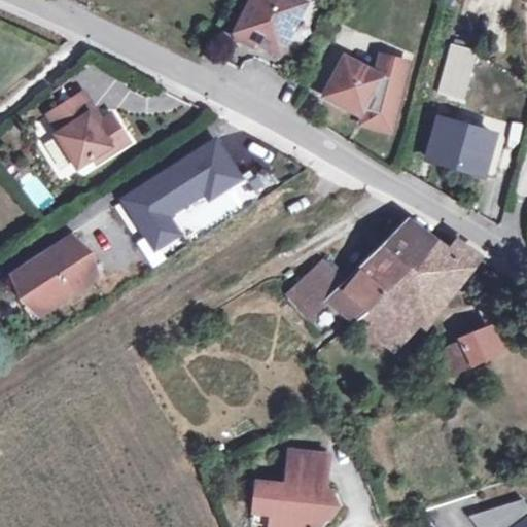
[(254,37),(280,51),(307,1),(305,0),(251,0),(235,32),(252,42),(254,37)]
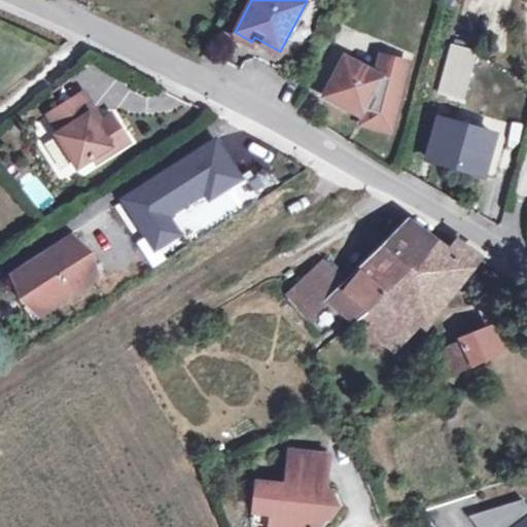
[(458,97),(470,49),(450,43),(438,91),(458,97)]
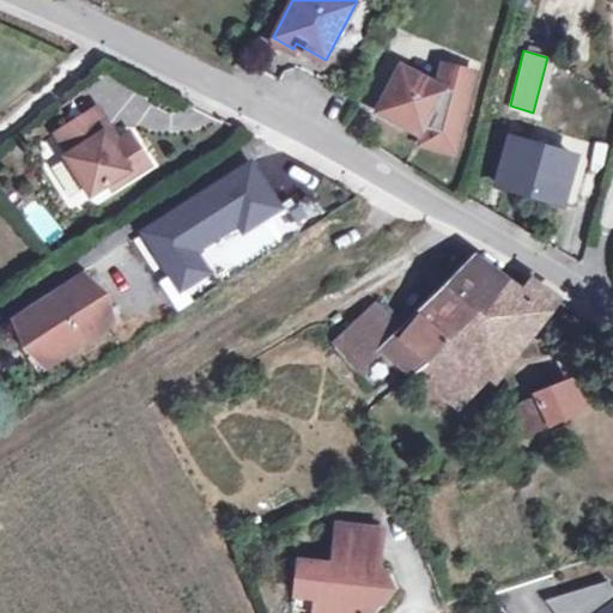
[(443,66),(437,87),(442,90),(419,132),(417,133),(428,138),(426,143),(450,149),(471,73),(443,66)]
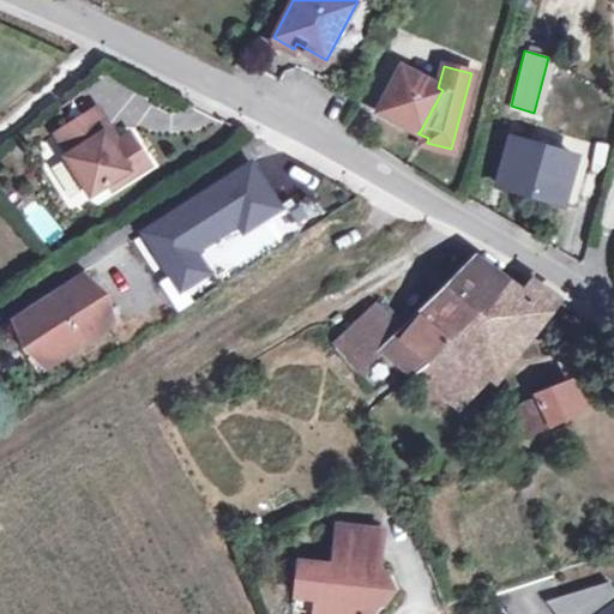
[(438,88),(401,67),(378,109),(420,132),(443,90),(438,88)]
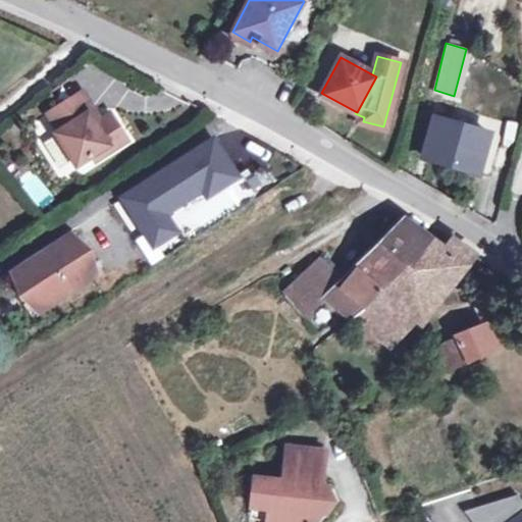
[(59,103),(81,90),(71,75),(50,90),(59,103)]
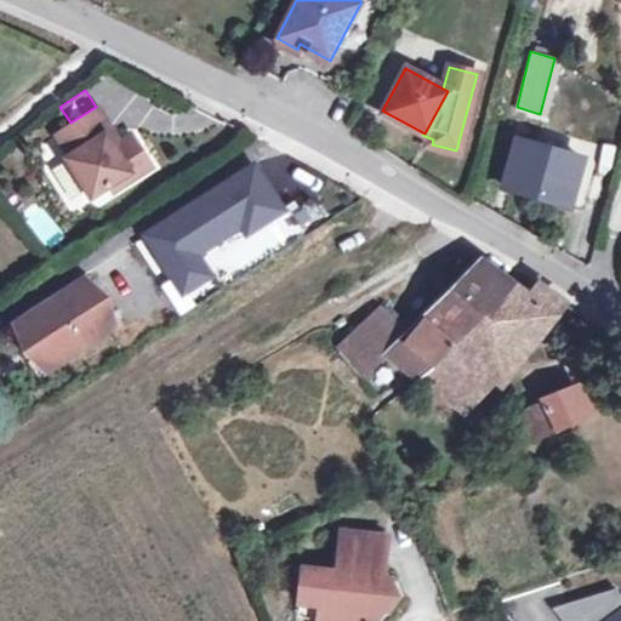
[(64,157),(89,195),(108,183),(112,189),(149,165),(130,134),(118,141),(112,144),(103,132),(109,129),(96,107),(70,123),(55,134),(68,153),(64,157)]
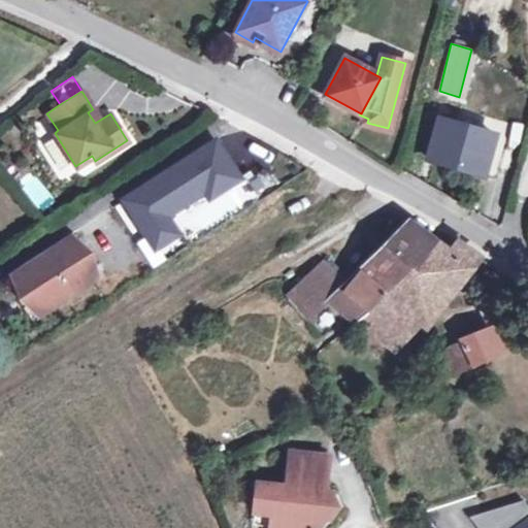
[(457,104),(437,99),(433,113),(453,119),(457,104)]
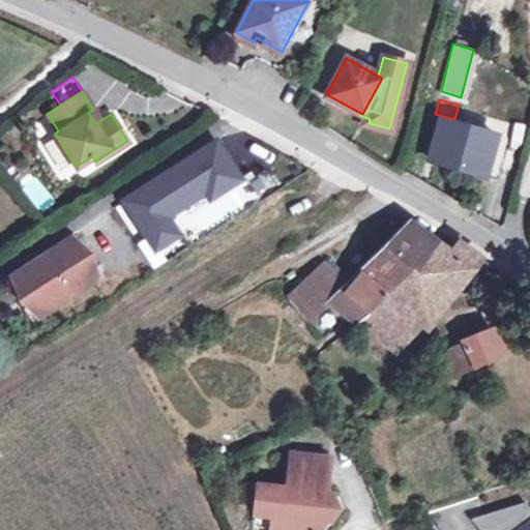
[(88,113),(95,123),(100,120),(93,110),(88,113)]
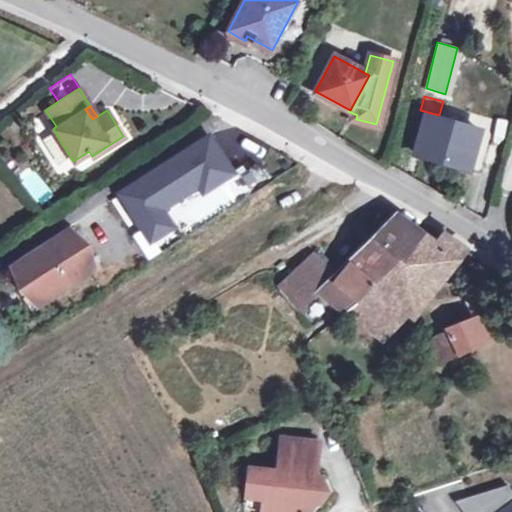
[(478,131),(425,115),(414,153),(464,167),(469,151),(472,151),(478,131)]
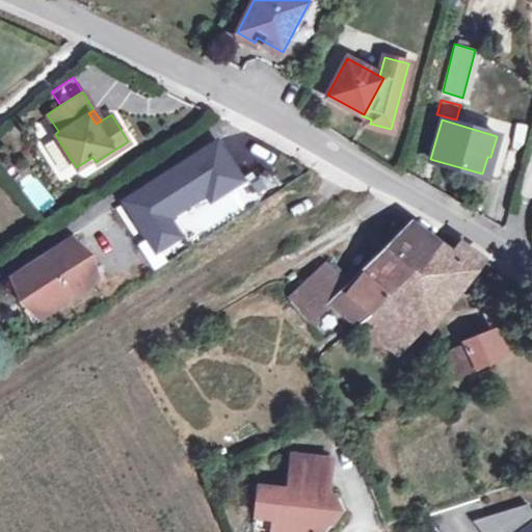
[(217,142),(125,201),(157,253),(182,236),(170,217),(209,193),(212,198),(240,180),(217,142)]
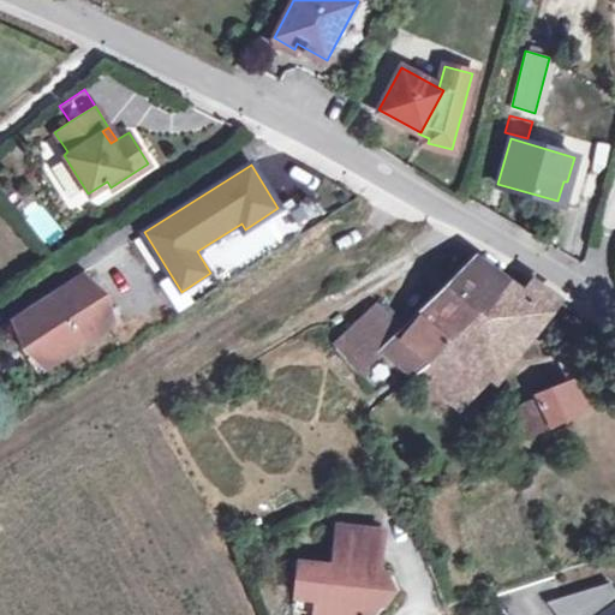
[(37,197),(19,210),(47,248),(65,236),(37,197)]
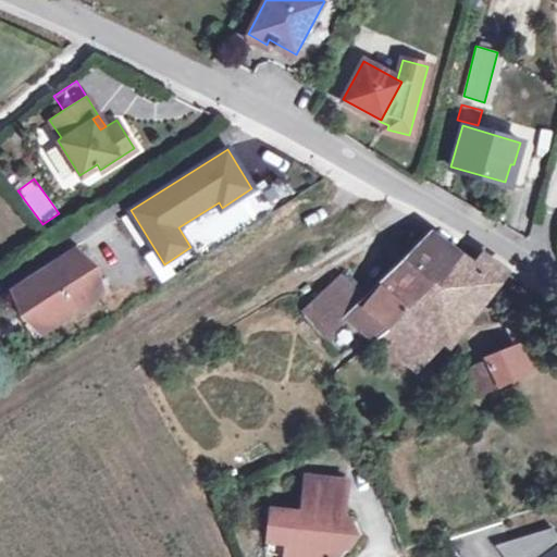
[(435,285),(458,256),(429,234),(363,299),(342,275),(304,311),(326,336),(347,317),(374,337),(388,327),(435,285)]
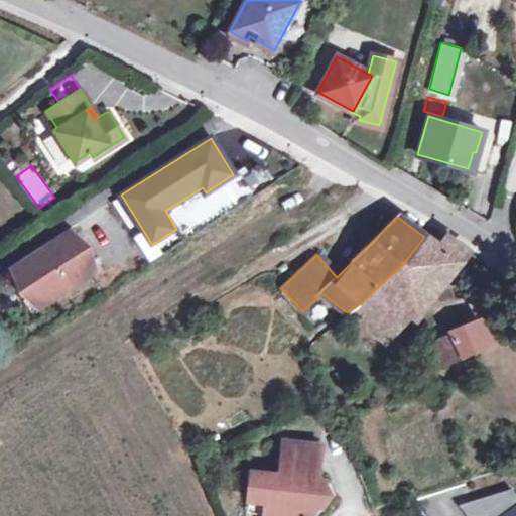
[(82,246),(73,232),(11,271),(22,290),(30,285),(41,301),(88,271),(76,250),(82,246)]
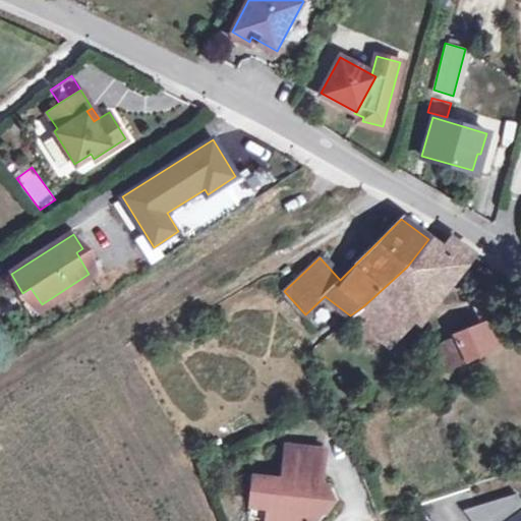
[(417,316),(469,250),(451,237),(442,248),(428,239),(407,267),(363,306),(367,310),(360,319),(373,330),(384,343),(396,335),(417,316)]
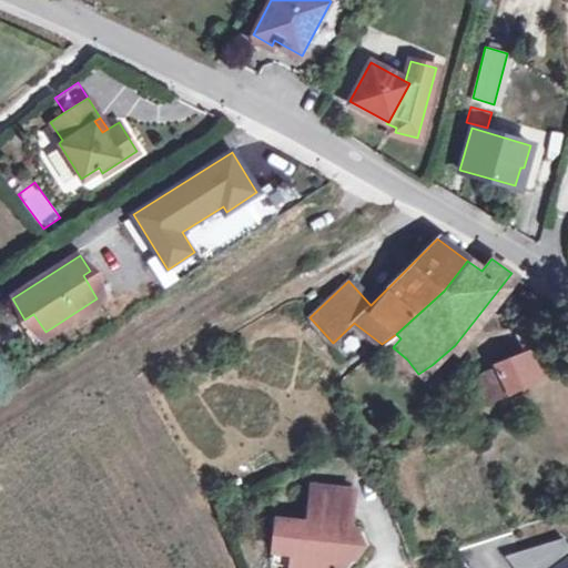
[(27,343),(46,332),(33,314),(24,320),(16,325),(27,343)]
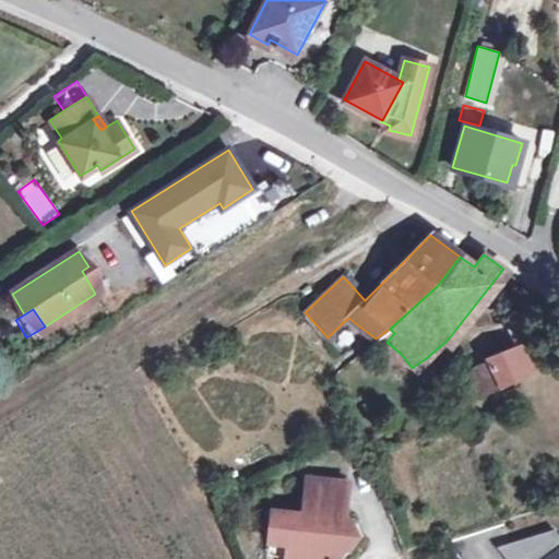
[(526,371),(515,348),(488,359),(500,384),(526,371)]
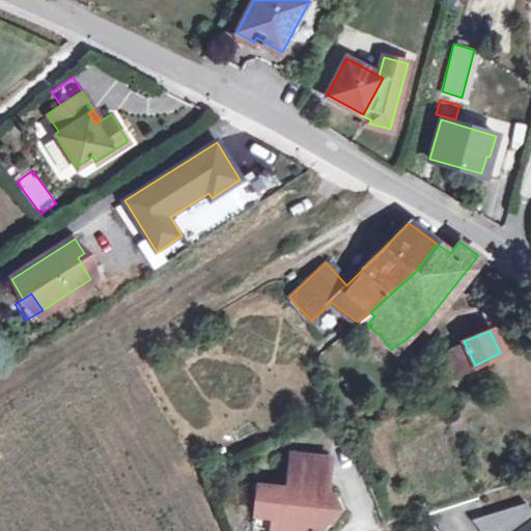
[(453,373),(475,365),(464,341),(444,351),(453,373)]
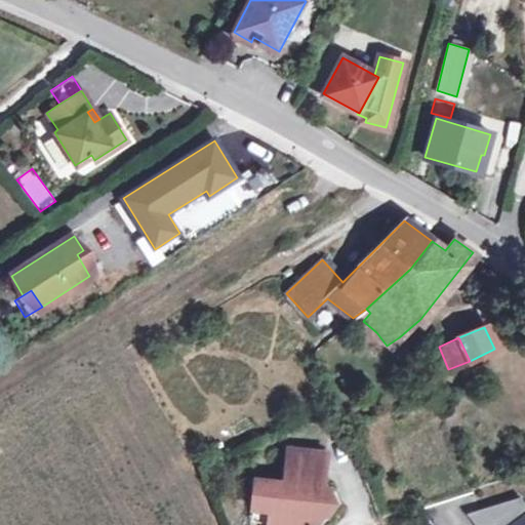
[(325,452),(287,449),(283,484),(254,481),(252,510),(270,511),(268,524),(316,524),(323,516),(326,516),(335,502),(328,488),(322,487),(325,452)]
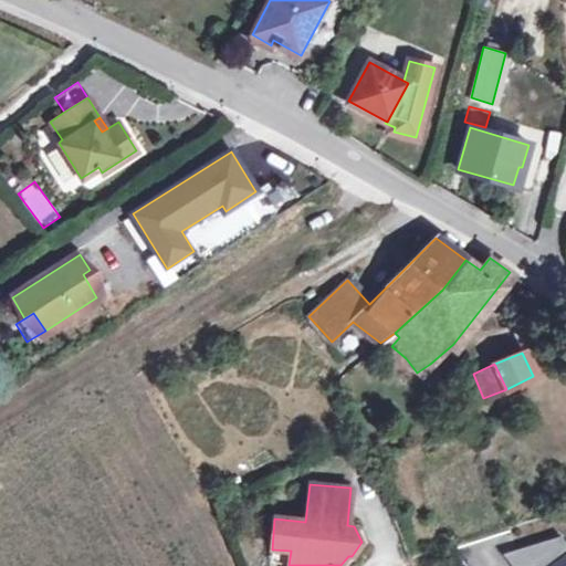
[(565,565),(565,541),(562,535),(504,554),(513,565),(565,565)]
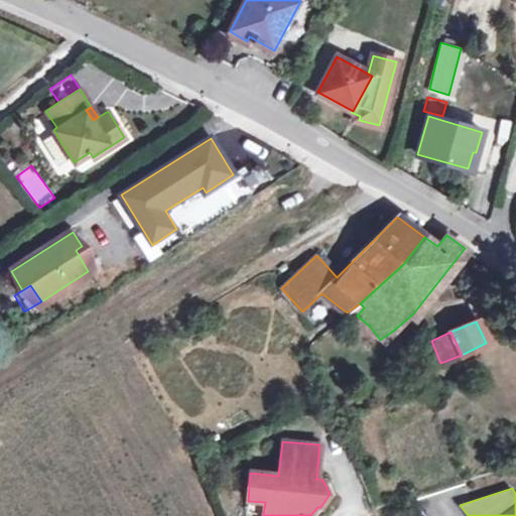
All buildings are outlined.
